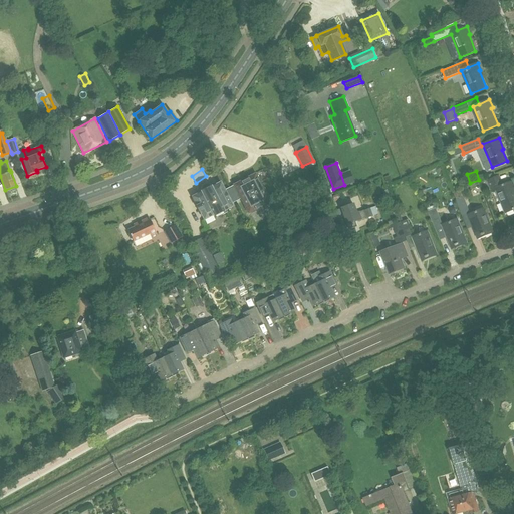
[(234,186),(229,189),(236,201),(240,198),(248,214),(270,202),(255,174),(233,185),(234,186)]
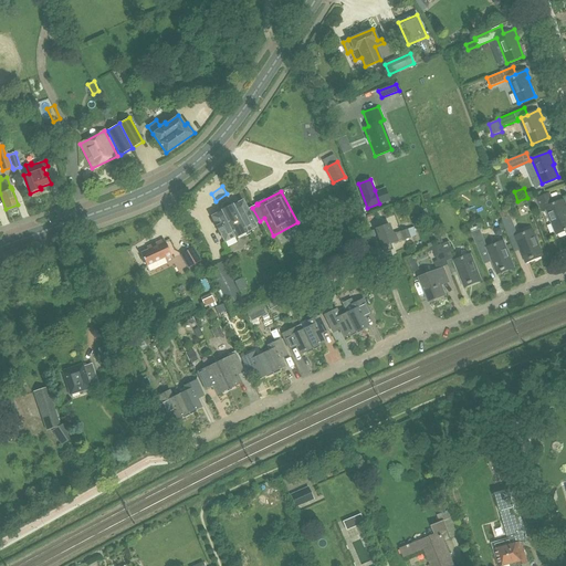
[(542,211),(546,210),(545,207),(554,203),(549,194),(536,199),(542,211)]
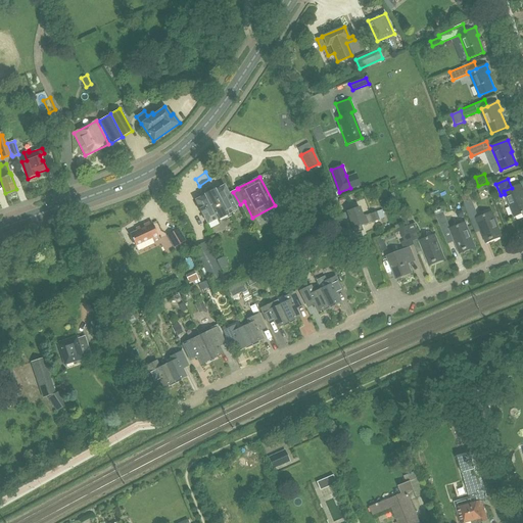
[(504,191),(505,194),(514,217),(522,212),(522,192),(522,191),(522,188),(521,184),(512,188),(504,191)]
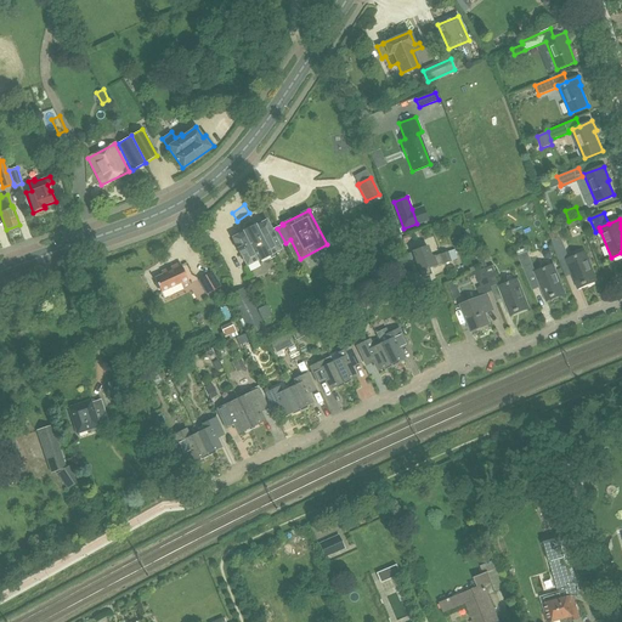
[(286,243),(277,228),(272,231),(266,220),(255,226),(255,225),(249,221),(243,225),(242,231),(243,232),(232,238),(237,249),(241,255),(247,266),(258,260),(259,261),(282,249),(280,246),(286,243)]
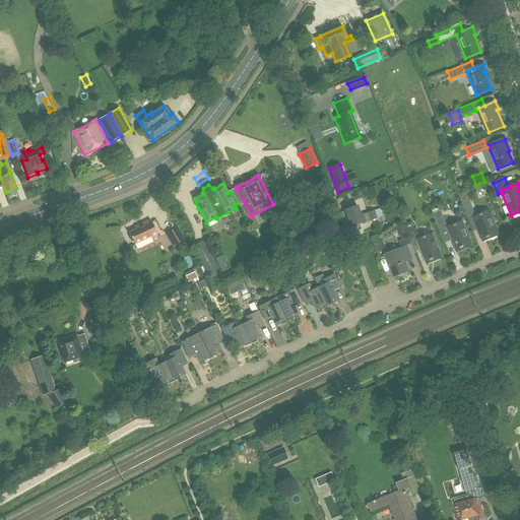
[(459,195),(461,202),(468,199),(466,192),(459,195)]
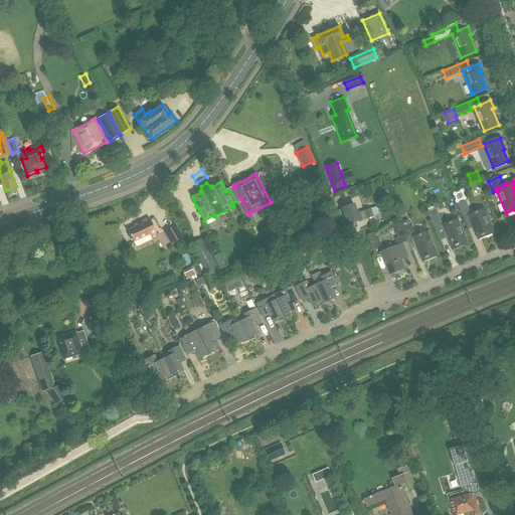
[(464,216),(469,214),(471,213),(465,197),(464,197),(457,200),(464,216)]
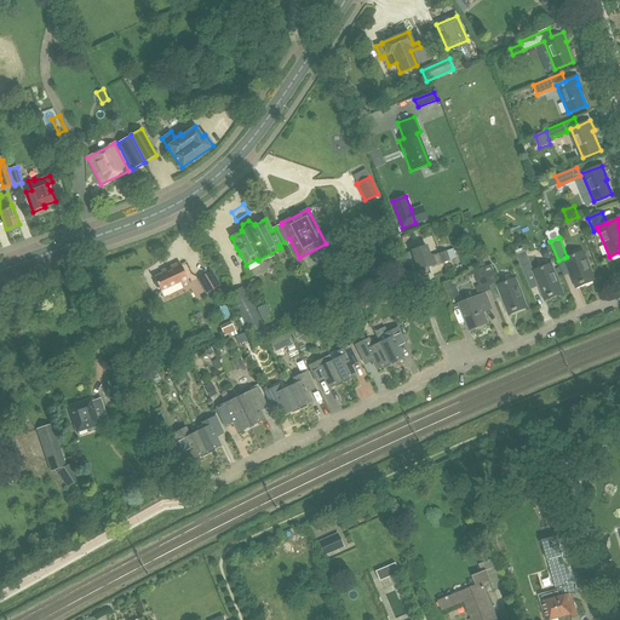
[(426,246),(411,251),(418,270),(419,270),(422,276),(430,273),(428,267),(441,263),(442,263),(449,260),(448,257),(452,256),(449,250),(438,254),(429,257),(426,246)]
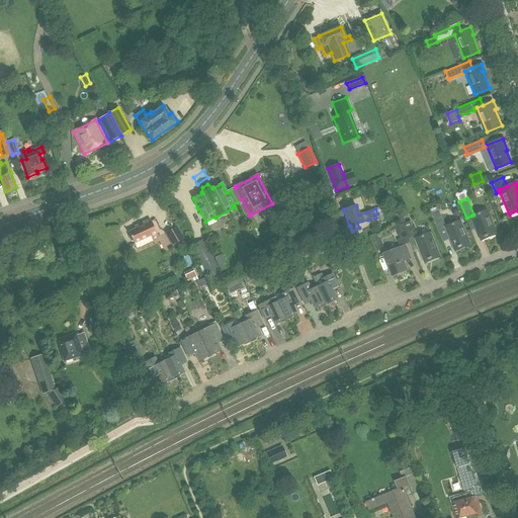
[(438,229),(445,227),(446,226),(439,209),(432,212),(438,229)]
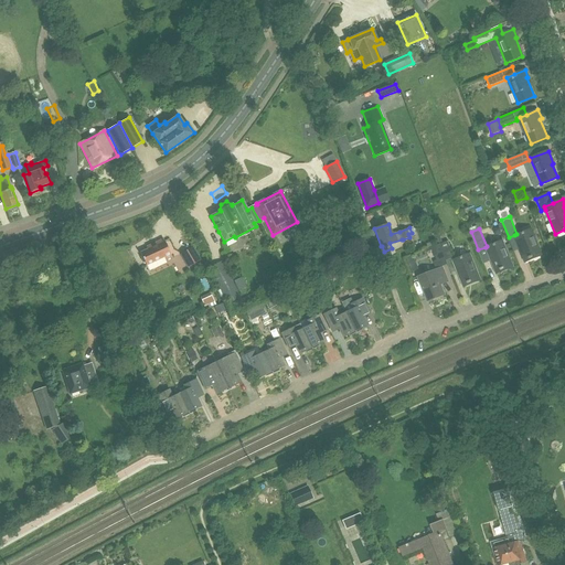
[(516,234),(514,235),(524,263),(542,256),(532,228),(516,234)]
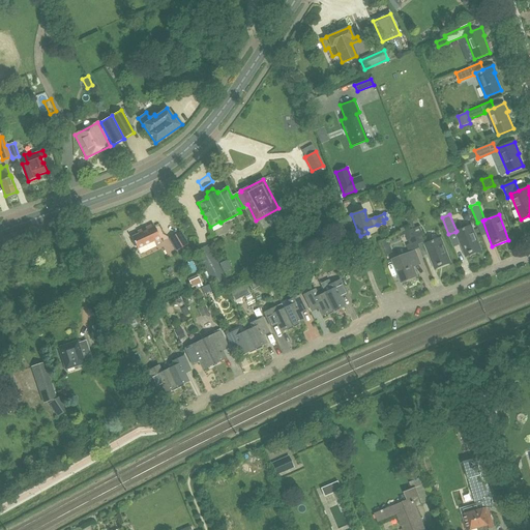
[(417,218),(410,221),(413,229),(420,226),(417,218)]
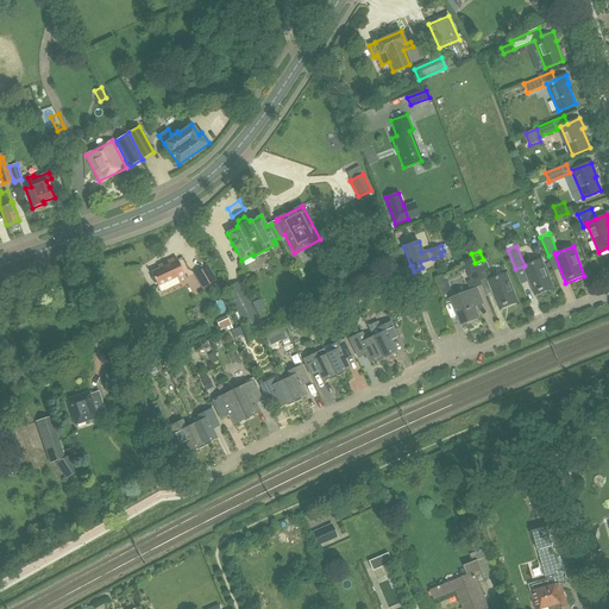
[(256,256),(246,261),(251,271),(261,267),(256,256)]
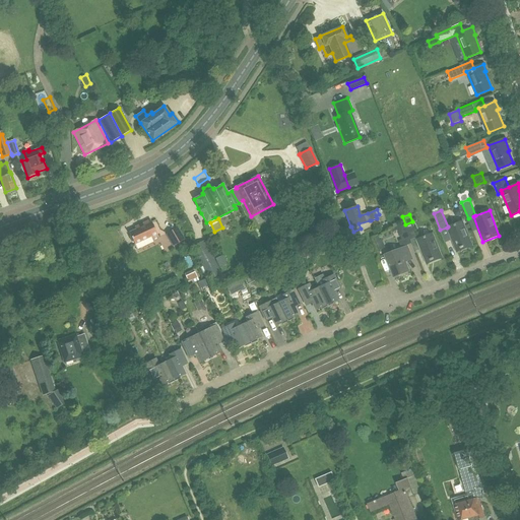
[(129,233),(134,245),(150,237),(151,240),(158,237),(150,219),(137,225),(138,229),(129,233)]
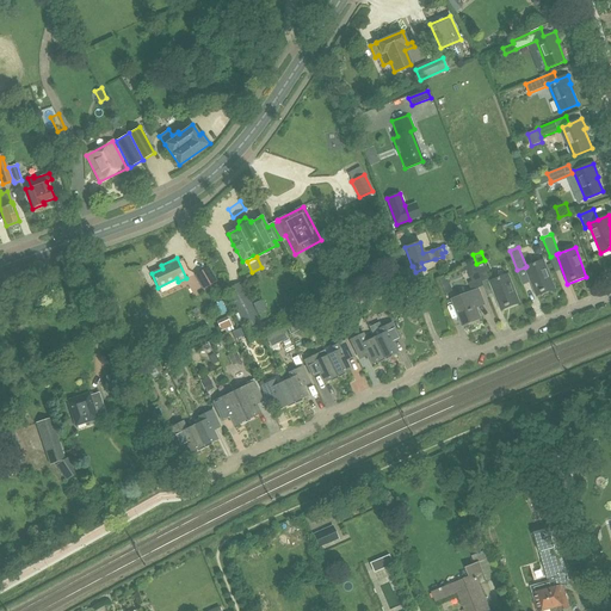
[(476,264),(461,270),(462,272),(468,270),(471,282),(469,283),(471,291),(485,285),(483,282),(489,279),(491,278),(485,260),(476,264)]
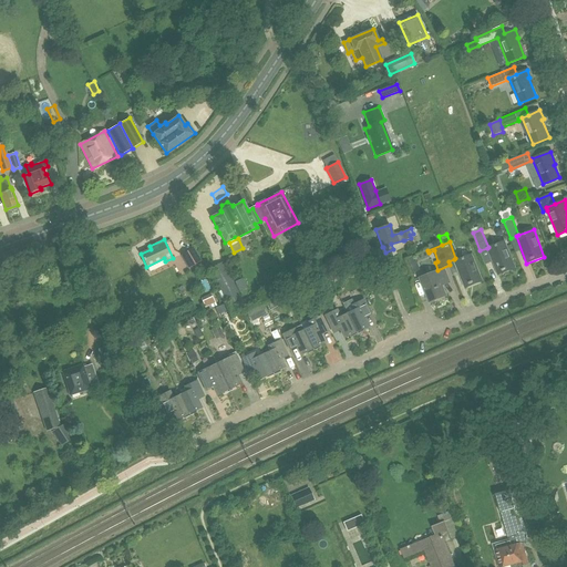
[(487,248),(497,275),(515,268),(505,241),(488,247),(487,248)]
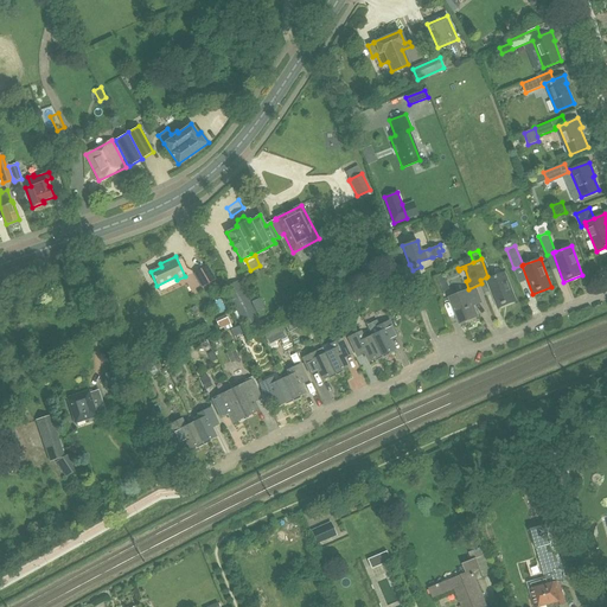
[(192,273),(202,288),(216,280),(206,264),(192,273)]
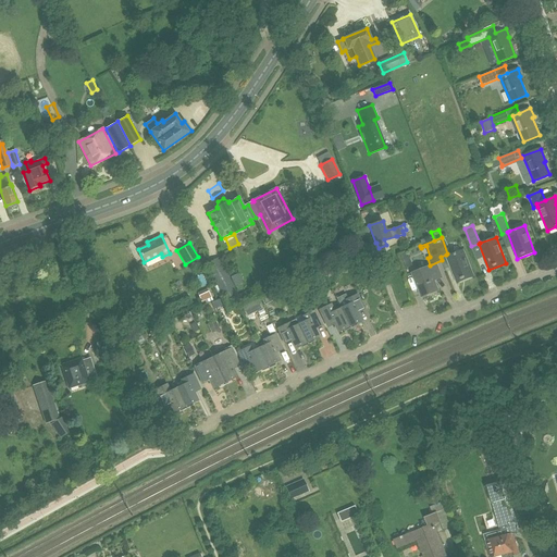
[(369,243),(361,246),(367,259),(374,256),(369,243)]
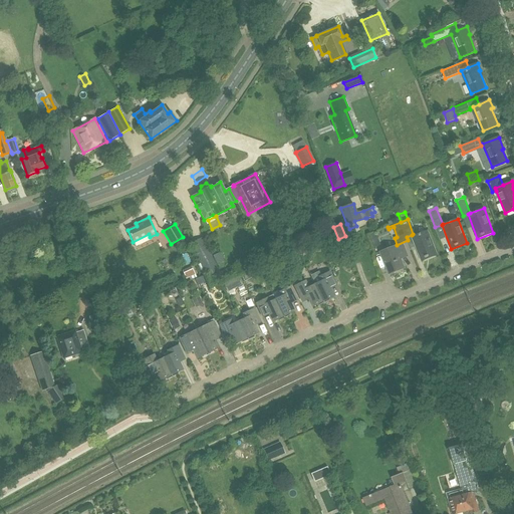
[(413,236),(422,260),(437,254),(428,230),(413,236)]
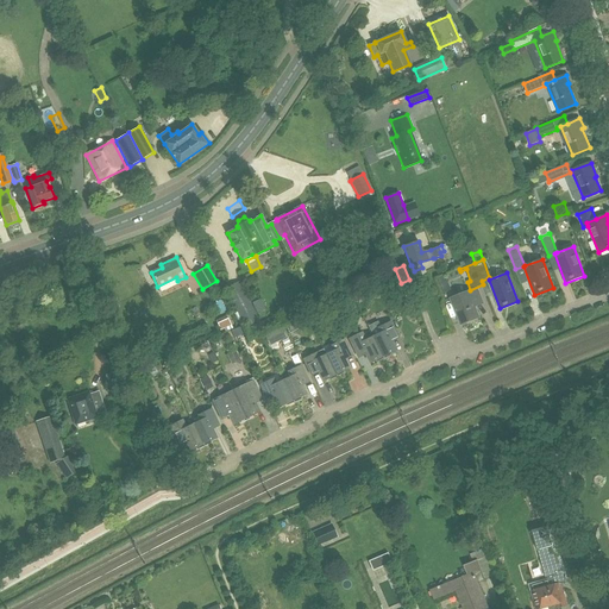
[(393,293),(397,286),(388,278),(383,286),(393,293)]
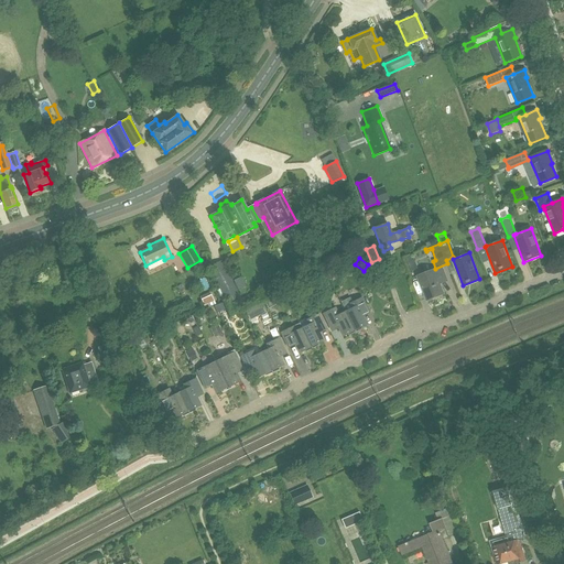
[(210,271),(219,290),(232,283),(224,264),(210,271)]
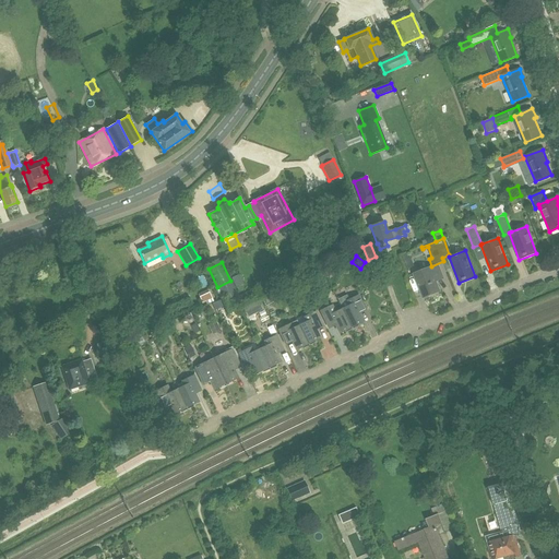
[(298,268),(301,275),(311,270),(308,263),(298,268)]
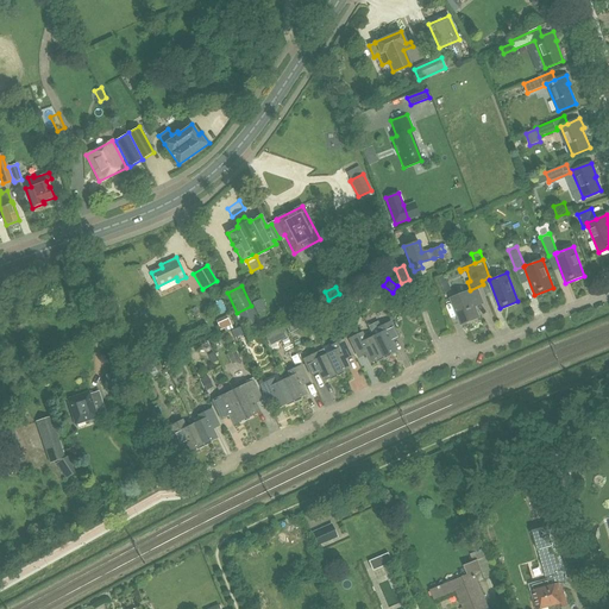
[(357,302),(364,299),(358,287),(351,290),(357,302)]
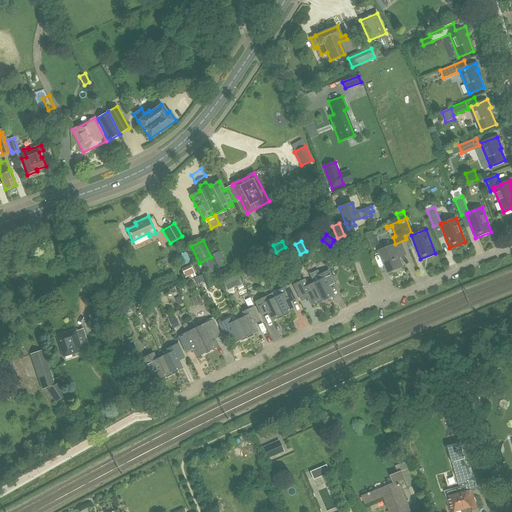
[(379,251),(388,272),(402,266),(399,257),(405,254),(400,243),(379,251)]
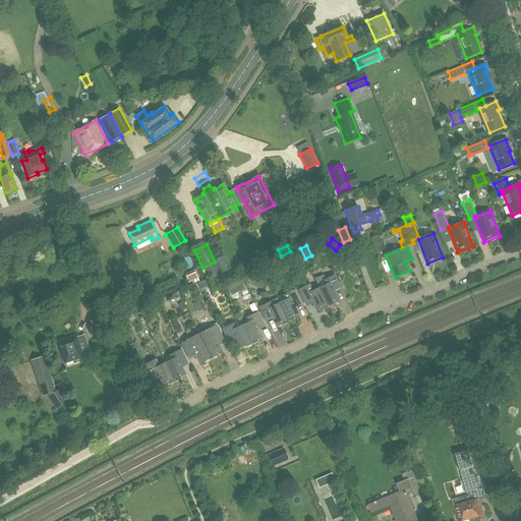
[(302,256),(299,250),(293,253),(296,259),(302,256)]
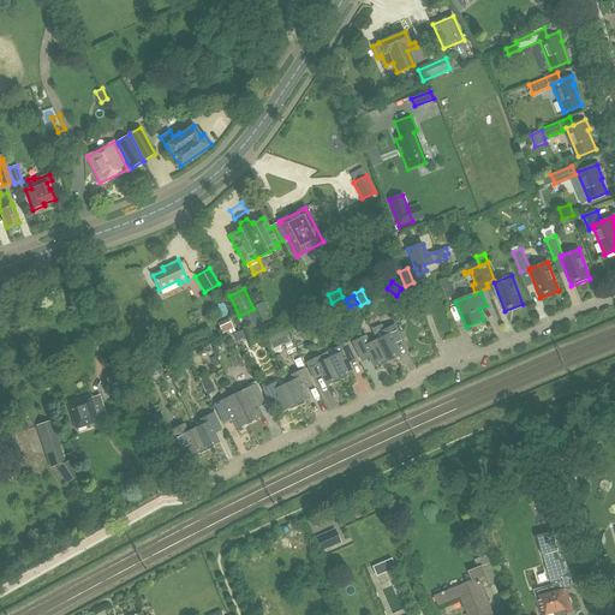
[(330,306),(310,316),(314,324),(334,314),(330,306)]
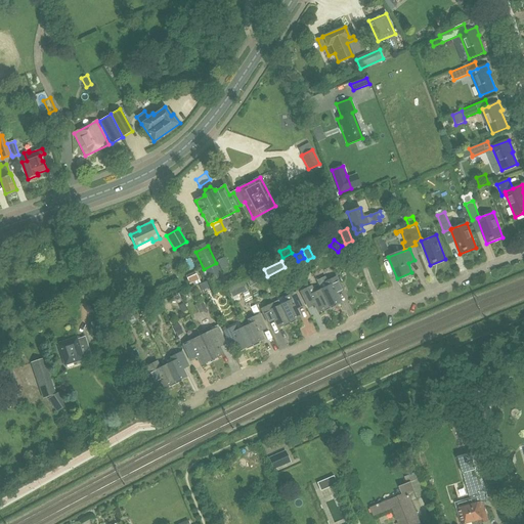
[(186,277),(189,285),(198,280),(194,273),(186,277)]
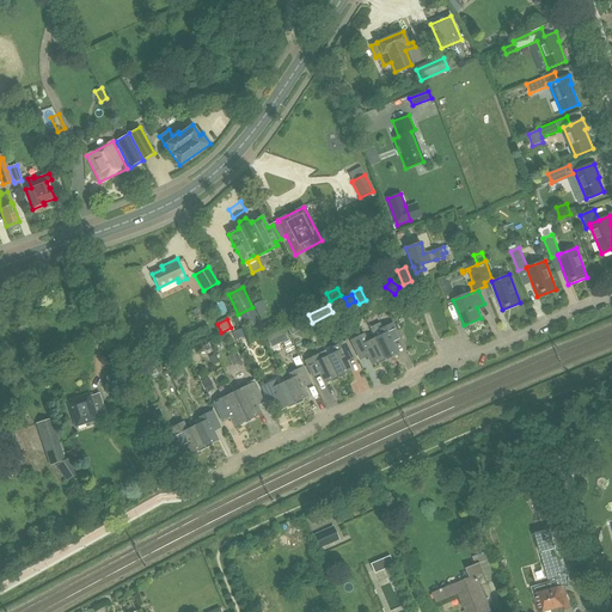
[(379,324),(369,328),(375,340),(384,356),(395,352),(387,336),(395,334),(391,326),(383,330),(379,324)]
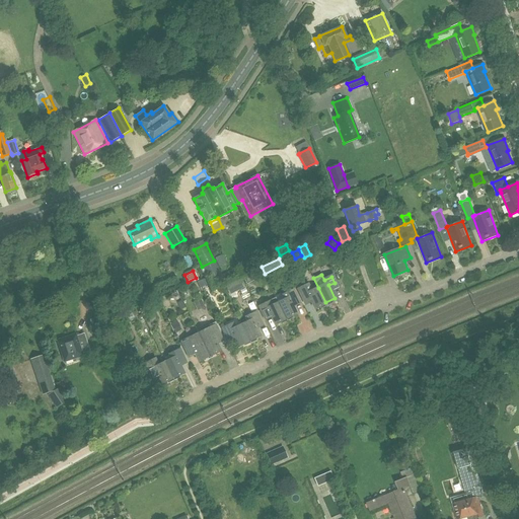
[(205,279),(197,282),(199,287),(207,284),(205,279)]
